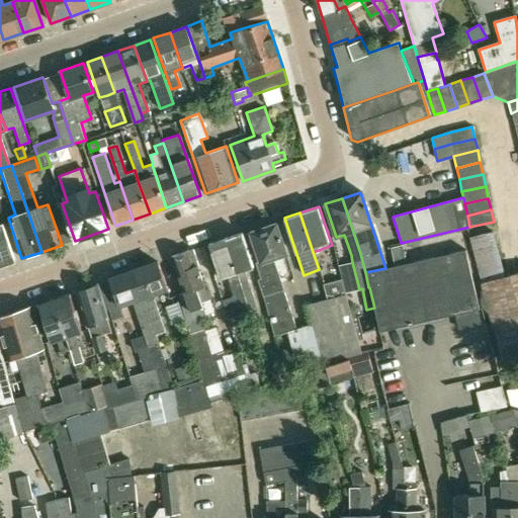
[(0,265),(14,261),(0,221),(0,265)]
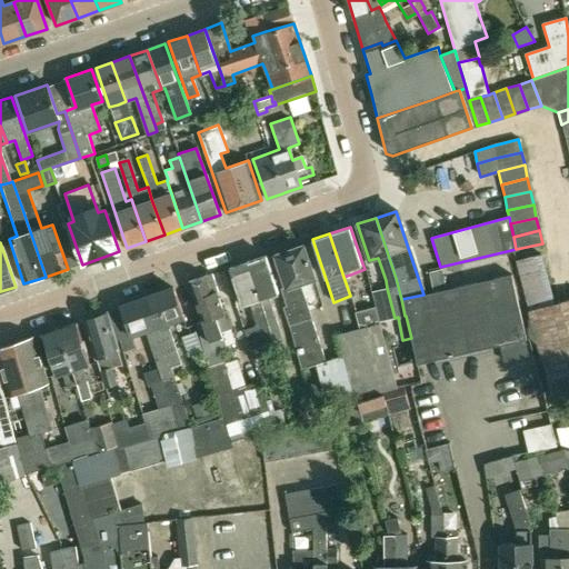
[(302,369),(316,365),(327,406),(355,398),(342,356),(326,361),(300,283),(313,278),(302,246),(299,247),(296,246),(289,248),(288,251),(275,256),(285,287),(281,288),(287,306),(282,307),(302,369)]
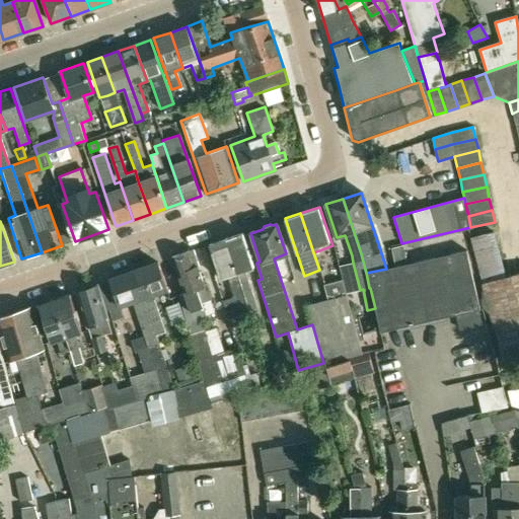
[(467,240),(479,286),(504,372),(518,368),(518,274),(507,278),(494,233),(467,240)]
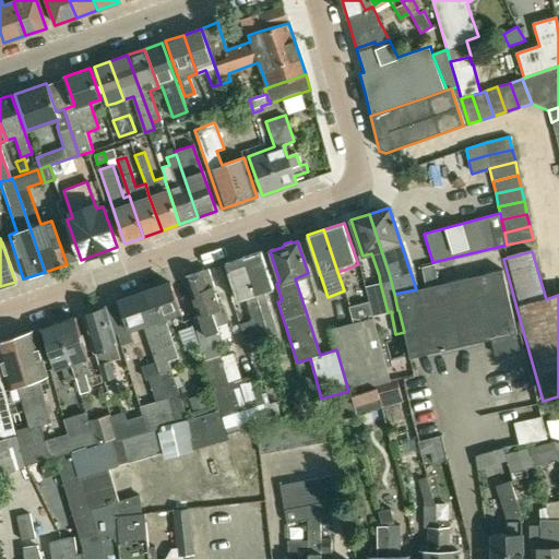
[(261,252),(242,258),(264,331),(266,336),(276,333),(263,292),(272,289),(261,252)]
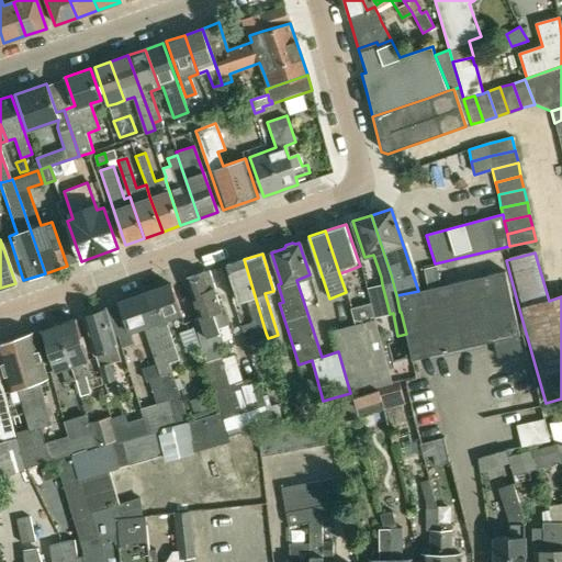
[(268,338),(266,333),(244,259),(226,265),(238,302),(247,300),(253,319),(250,323),(242,325),(248,345),(268,338)]
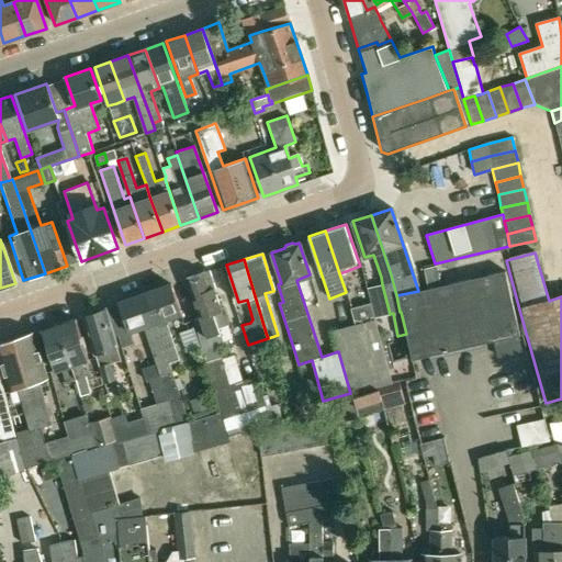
[(428,289),(418,291),(396,295),(400,312),(401,312),(406,334),(412,359),(519,334),(504,271),(442,285),(438,266),(424,269),(428,289)]
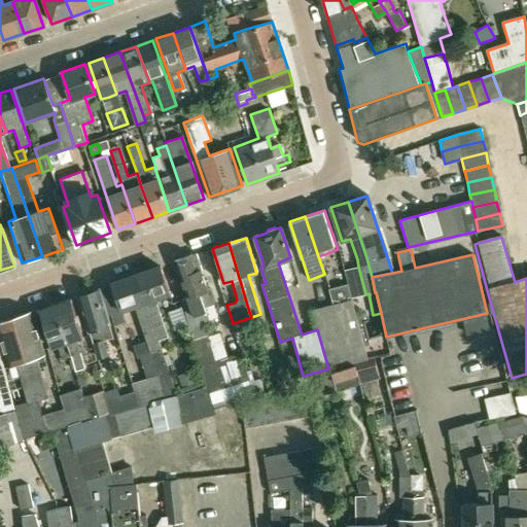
[(190,256),(175,262),(187,299),(181,301),(205,385),(213,414),(241,403),(252,400),(256,398),(248,372),(242,354),(229,358),(214,362),(206,336),(204,327),(210,324),(208,321),(219,317),(209,290),(206,291),(200,271),(202,271),(197,254),(190,256)]
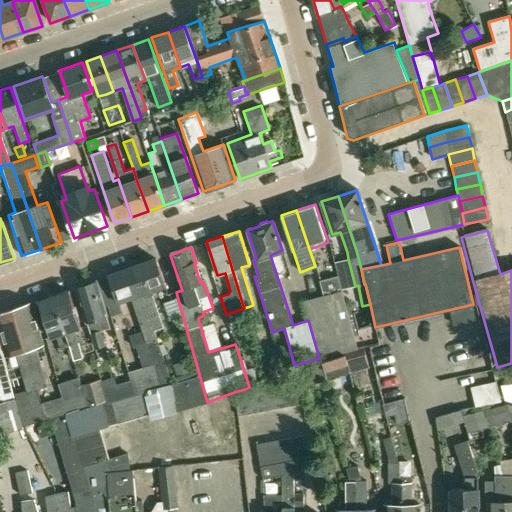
[(165,286),(155,259),(131,268),(153,331),(164,327),(151,291),(165,286)]
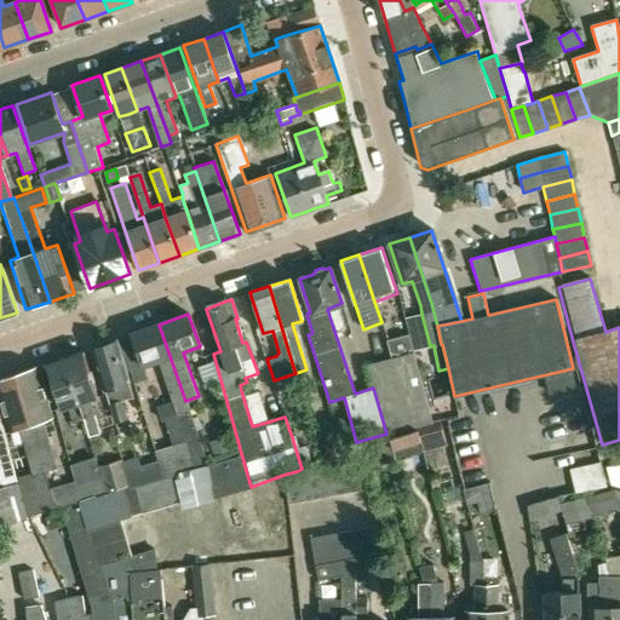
[(176,476),(208,465),(210,464),(185,401),(159,325),(131,334),(143,366),(159,361),(172,400),(158,406),(162,420),(165,419),(173,445),(155,452),(158,460),(164,480),(166,478),(176,476)]
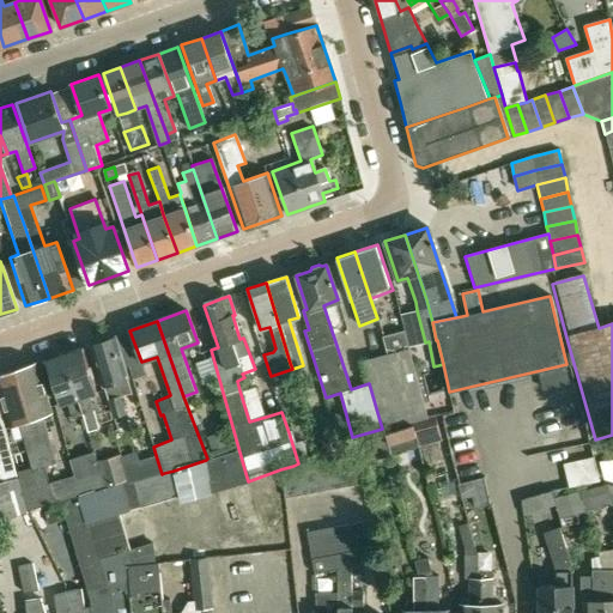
[(383,337),(388,353),(396,351),(394,343),(406,339),(404,331),(383,337)]
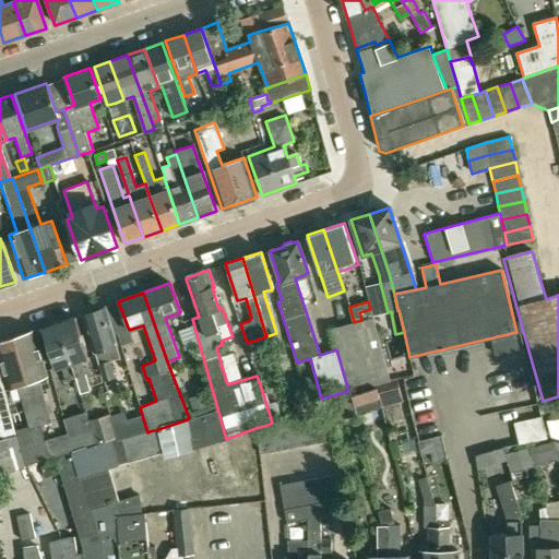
[(83,316),(103,381),(114,378),(108,361),(119,358),(104,309),(102,310),(99,308),(93,310),(92,312),(83,316)]
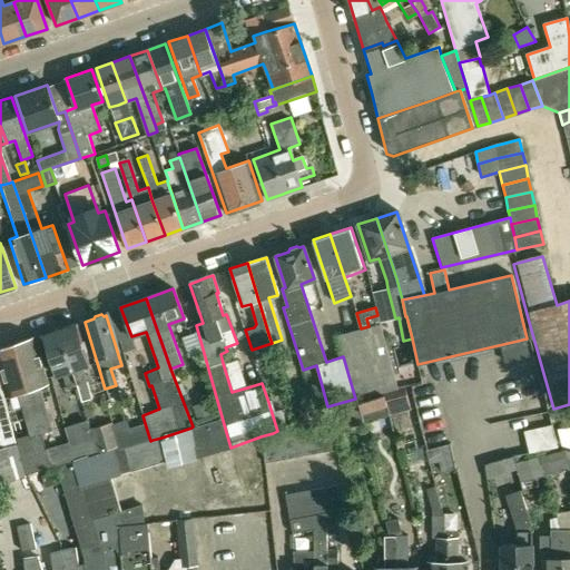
[(369,326),(361,328),(337,335),(343,356),(355,399),(397,387),(377,315),(366,318),(369,326)]
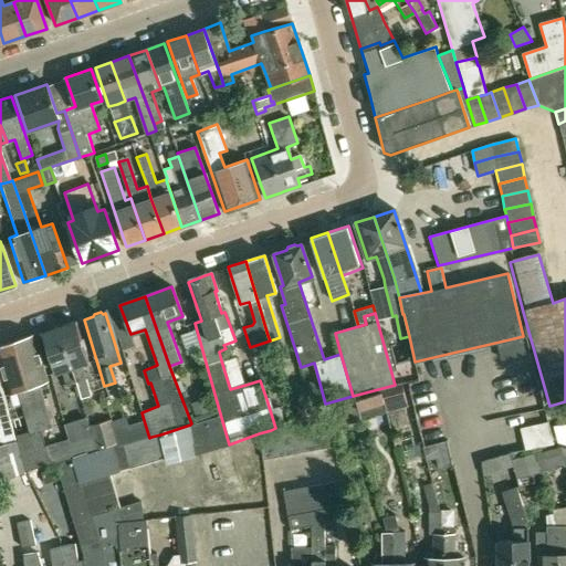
[(63,328),(59,329),(76,383),(82,400),(92,397),(86,379),(82,365),(88,363),(75,323),(73,324),(70,323),(64,324),(63,328)]
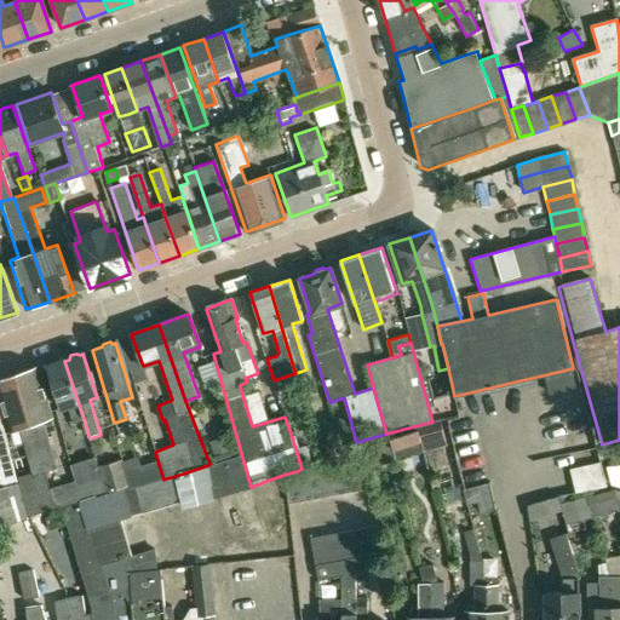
[(84,419),(64,361),(62,362),(58,360),(51,362),(50,366),(46,367),(61,409),(68,407),(74,423),(84,419)]
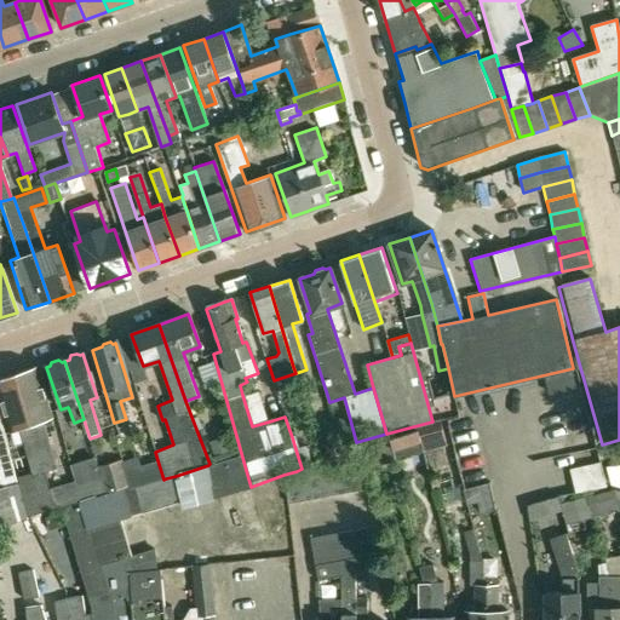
[(38,367),(17,374),(45,472),(57,469),(42,420),(52,418),(38,367)]
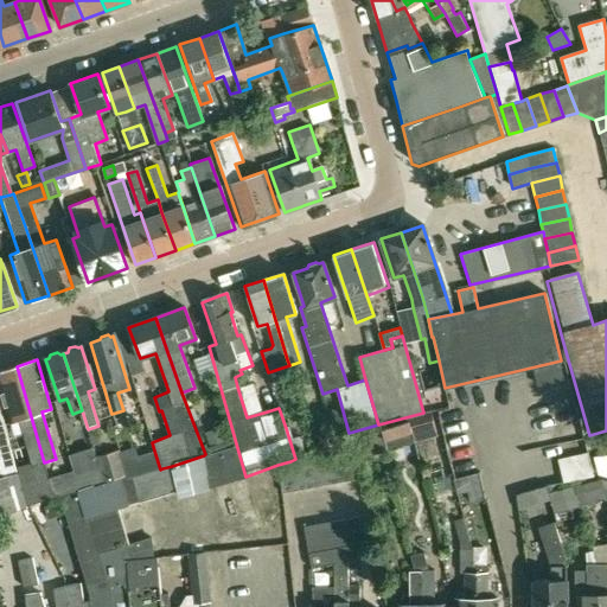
[(564,379),(561,360),(534,368),(538,385),(564,379)]
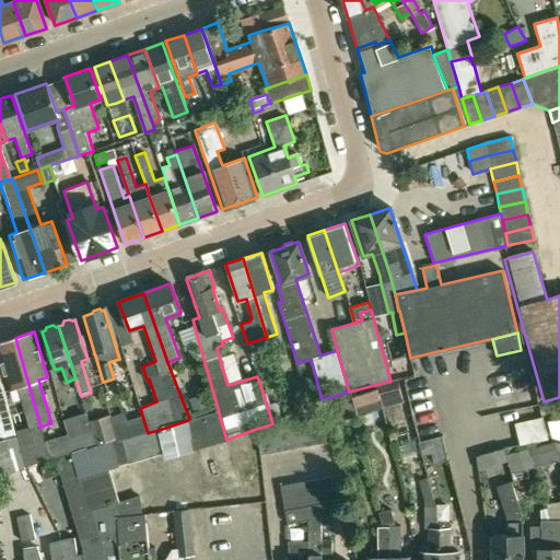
[(41,427),(15,338),(0,342),(0,357),(10,391),(18,388),(31,430),(41,427)]
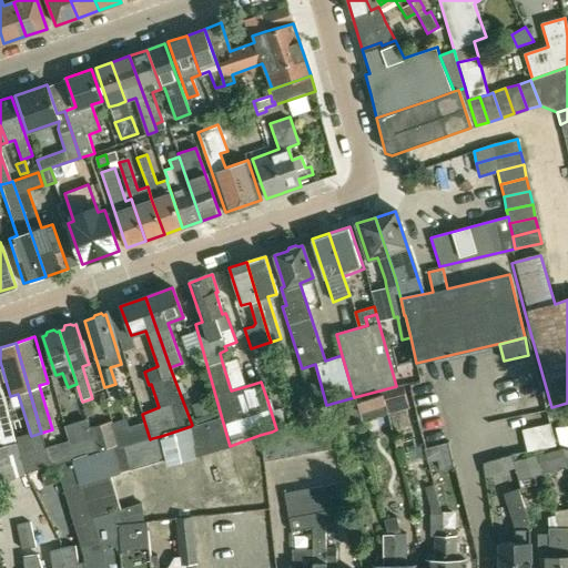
[(0,436),(2,446),(18,442),(9,411),(7,399),(0,381),(0,436)]
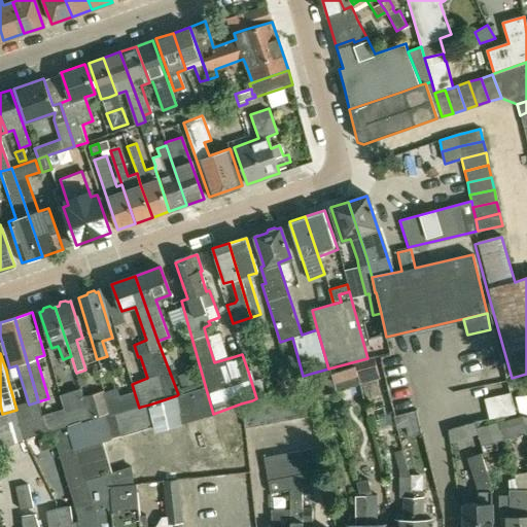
[(355,365),(332,373),(338,390),(360,383),(355,365)]
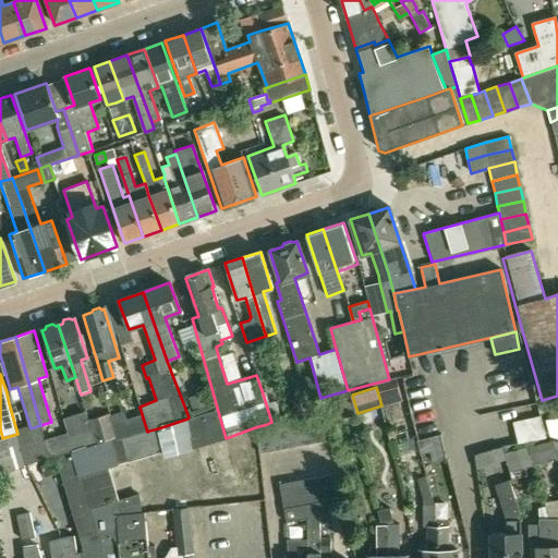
[(207,395),(190,400),(195,415),(211,409),(207,395)]
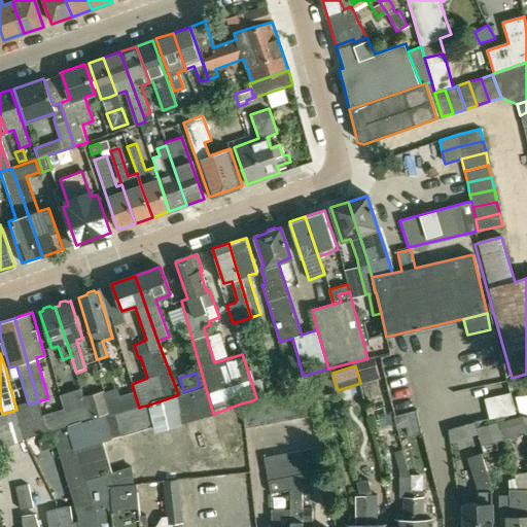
[(331,374),(309,381),(313,398),(336,390),(331,374)]
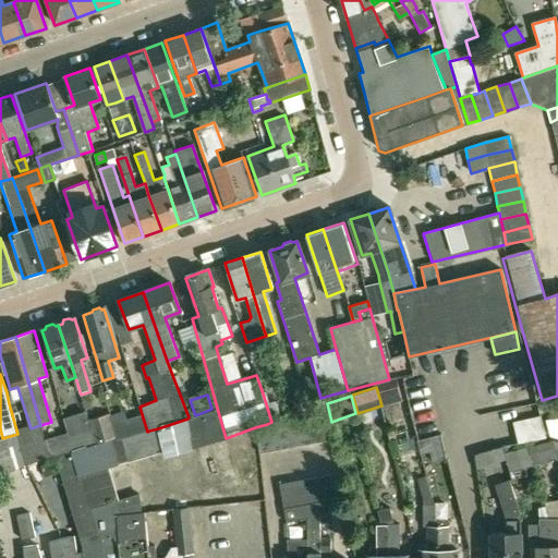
[(315,407),(320,443),(332,441),(326,403),(315,407)]
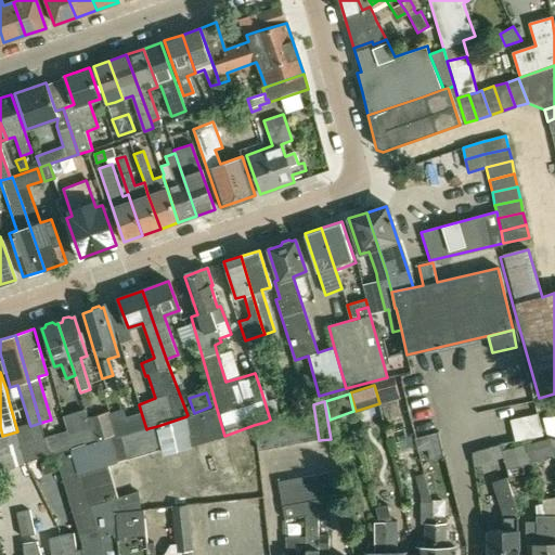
[(313,404),(301,409),(306,442),(319,440),(313,404)]
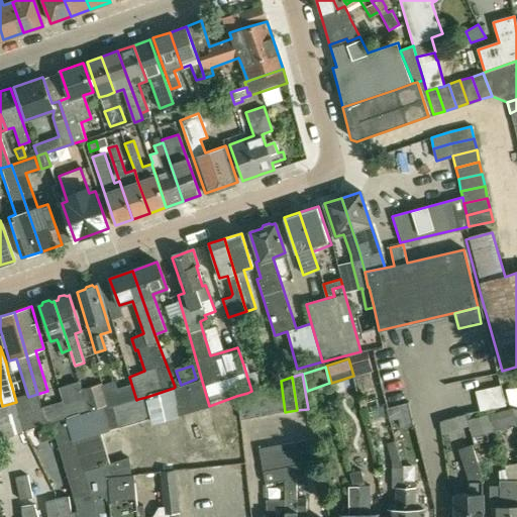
[(178,417),(209,406),(201,378),(175,387),(174,388),(178,417)]
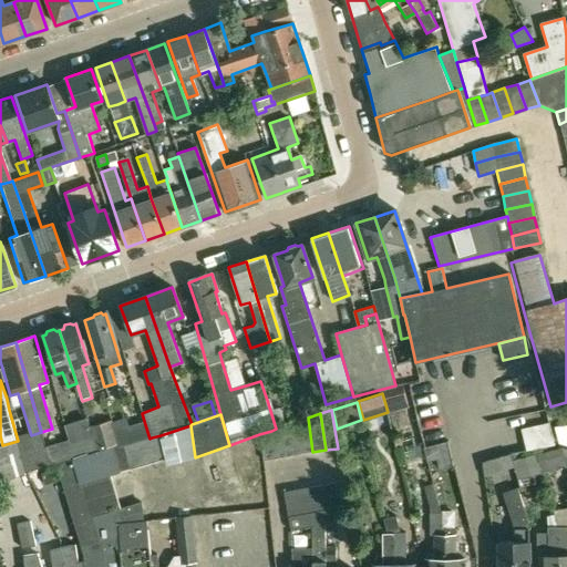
[(119,449),(124,446),(133,444),(143,441),(147,439),(150,439),(144,421),(130,426),(126,416),(113,422),(116,435),(114,436),(117,444),(119,449)]
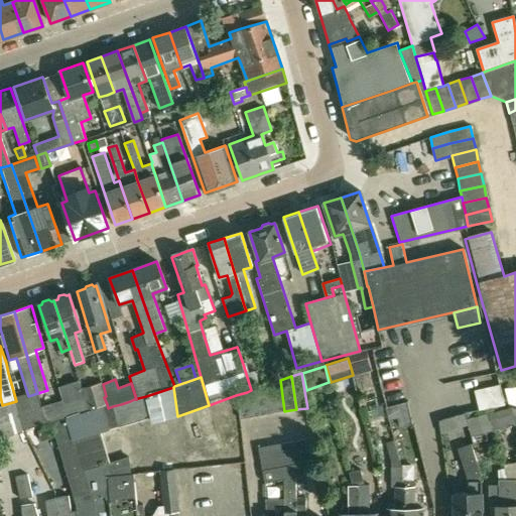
[(284,411),(280,380),(269,384),(273,413),(284,411)]
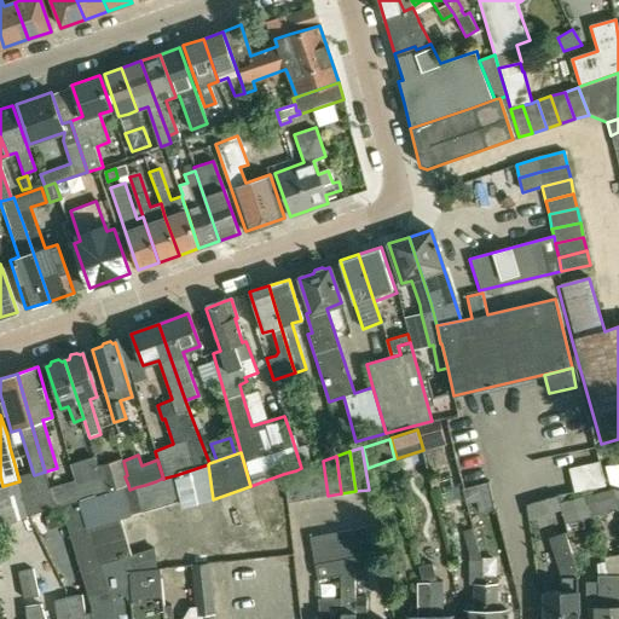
[(102,475),(108,492),(128,485),(125,476),(127,475),(123,461),(122,460),(99,466),(102,475)]
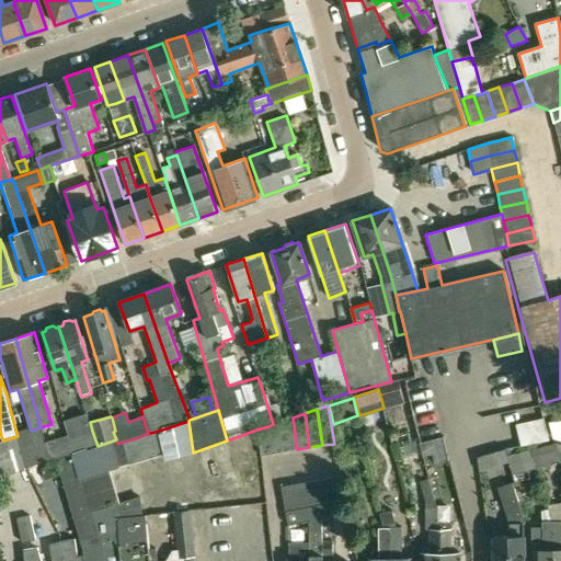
[(293,418),(292,418),(281,422),(285,450),(297,449),(293,418)]
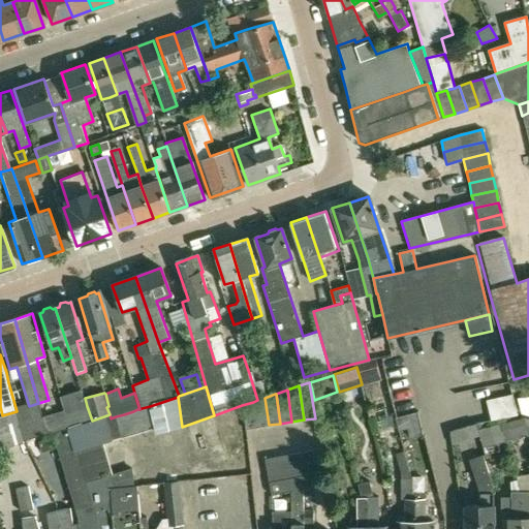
[(178,397),(150,406),(157,427),(159,435),(182,427),(178,397)]
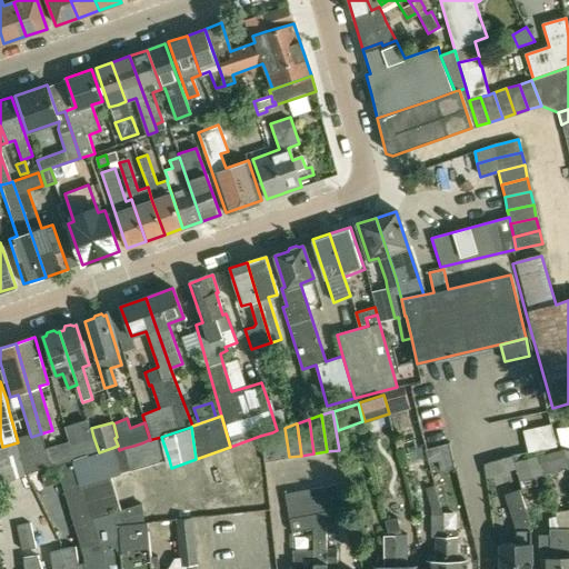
[(285,428),(277,430),(272,432),(277,459),(289,457),(285,428)]
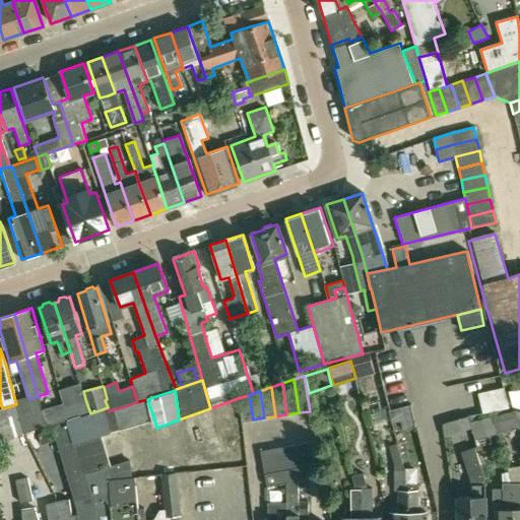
[(519,393),(509,391),(514,406),(519,407),(519,393)]
